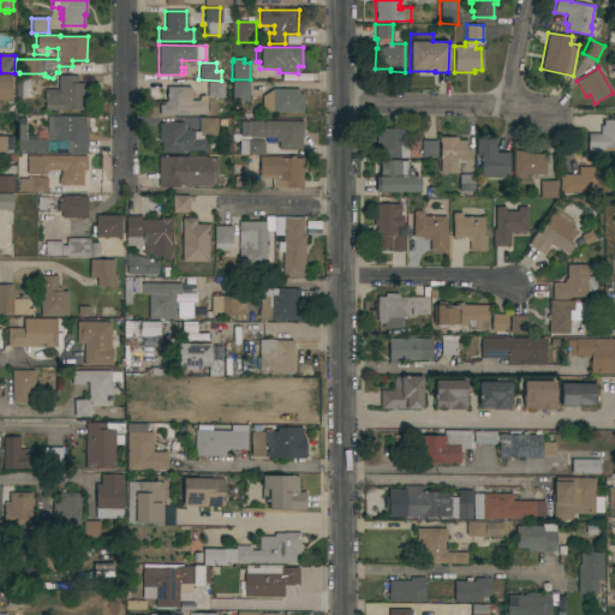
[(0,76),(12,76),(12,101),(0,101),(0,76)]
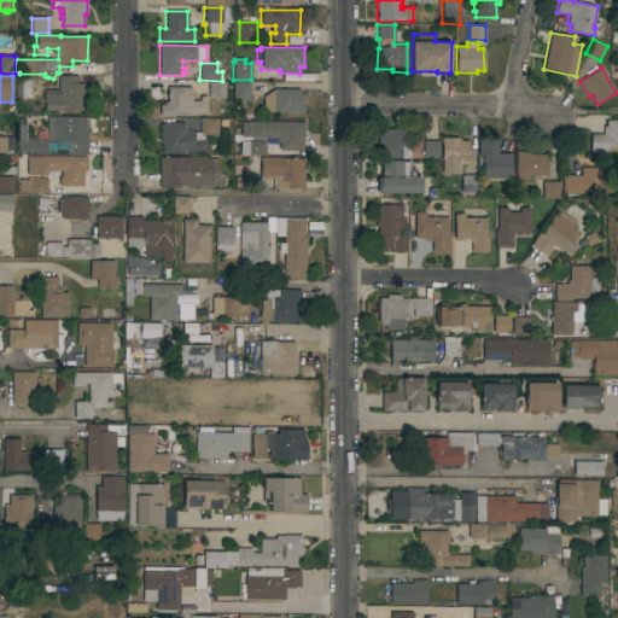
[(83,111),(45,111),(45,99),(16,98),(16,80),(30,80),(29,91),(58,91),(58,76),(77,76),(77,85),(83,85),(83,111)]
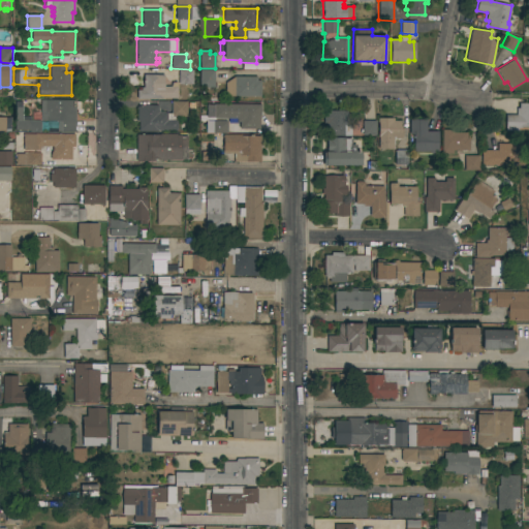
[(199,69),(214,70),(214,87),(199,87),(199,69)]
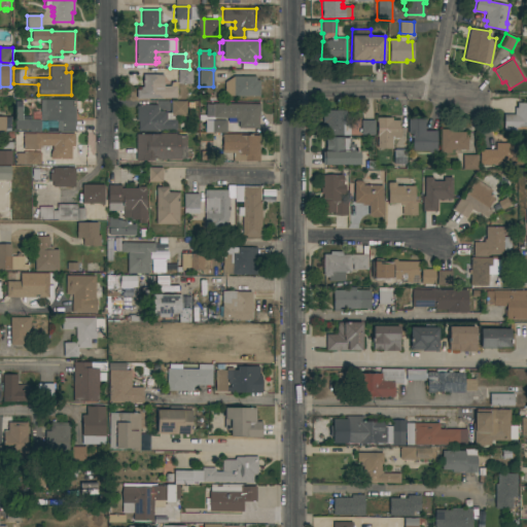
[(191,70),(191,83),(178,83),(178,70),(191,70)]
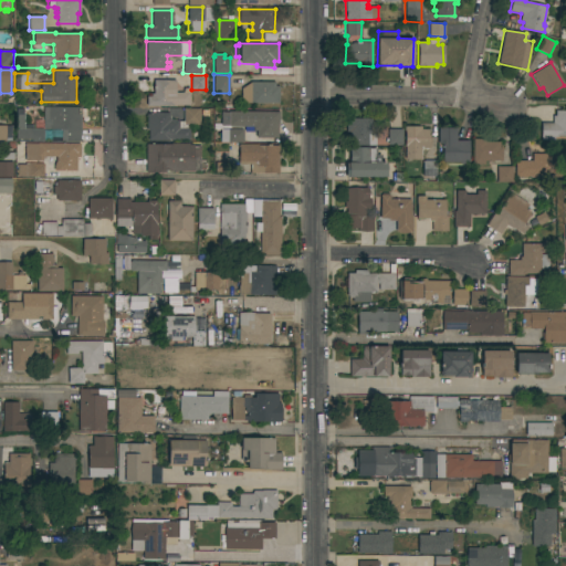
[(175,106),(146,106),(146,96),(149,96),(149,94),(152,94),(152,80),(175,80),(175,93),(189,93),(189,105),(175,105),(175,106)]
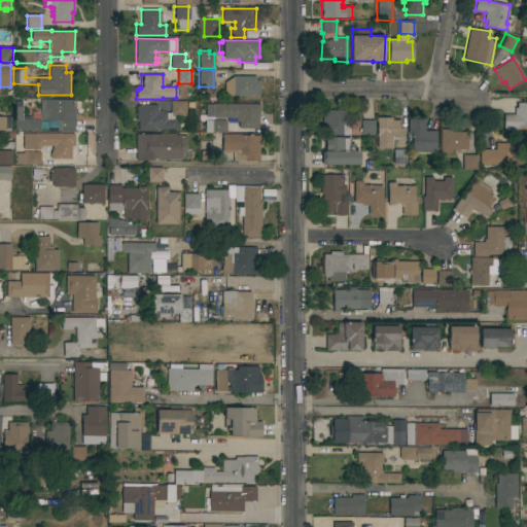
[(255,76),(255,80),(259,80),(259,96),(224,96),(224,82),(234,76),(255,76)]
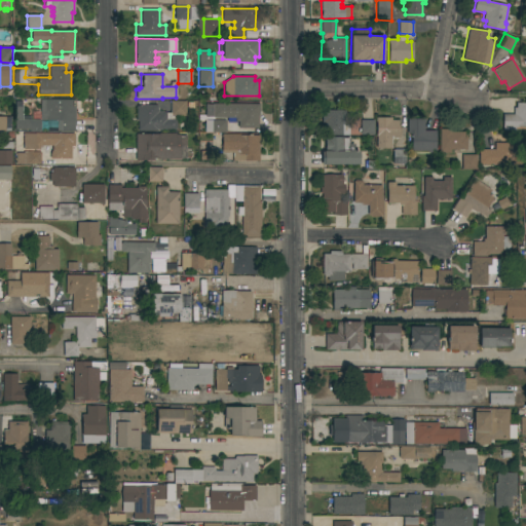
[(39,120),(39,119),(40,100),(44,100),(44,99),(75,100),(75,132),(61,132),(61,120),(45,120),(39,120)]
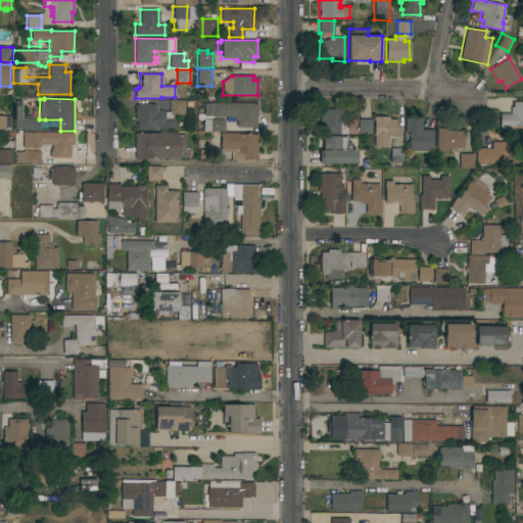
[(39,130),(30,130),(30,129),(13,129),(14,100),(20,100),(20,105),(21,105),(21,115),(30,115),(30,119),(39,119),(39,120),(41,120),(41,130),(39,130)]
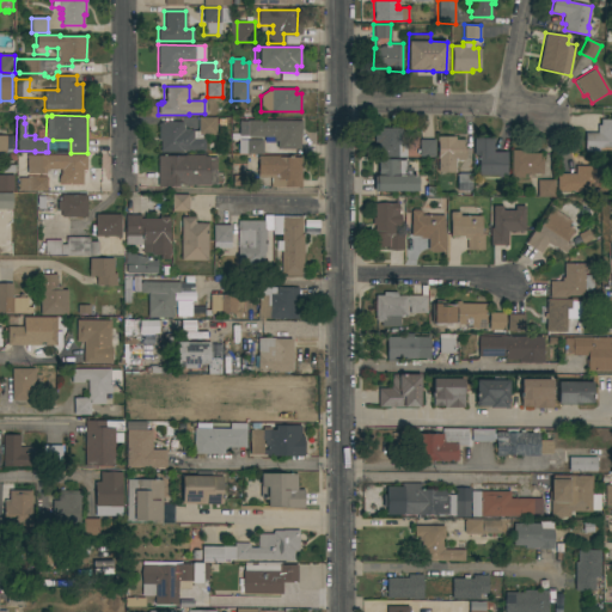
[(160,141),(158,141),(158,123),(160,123),(160,122),(182,122),(183,128),(184,128),(184,129),(189,129),(189,130),(193,130),(193,132),(199,132),(197,117),(215,117),(215,134),(202,135),(203,139),(204,139),(204,151),(160,152),(160,141)]
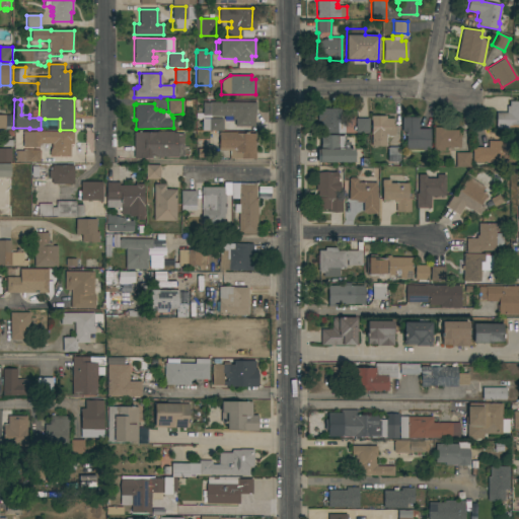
[(518,125),(508,125),(508,129),(496,129),(496,113),(506,113),(507,106),(509,106),(509,101),(518,101),(518,125)]
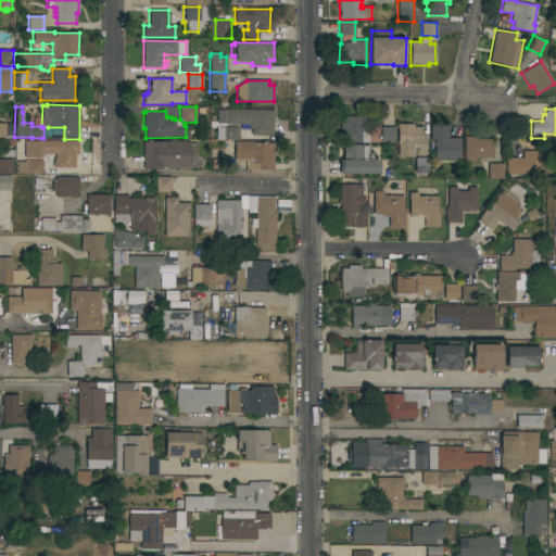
[(224,110),(272,110),(272,124),(270,124),(270,137),(250,136),(250,129),(245,129),(245,126),(224,125),(224,110)]
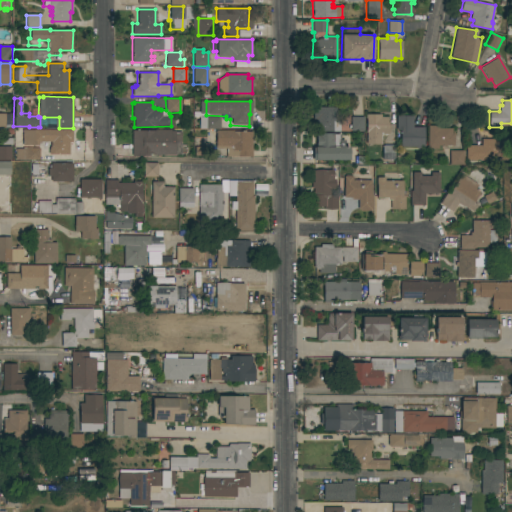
[(336,107),(336,122),(339,122),(339,132),(316,132),(316,119),(313,119),(313,107),(336,107)]
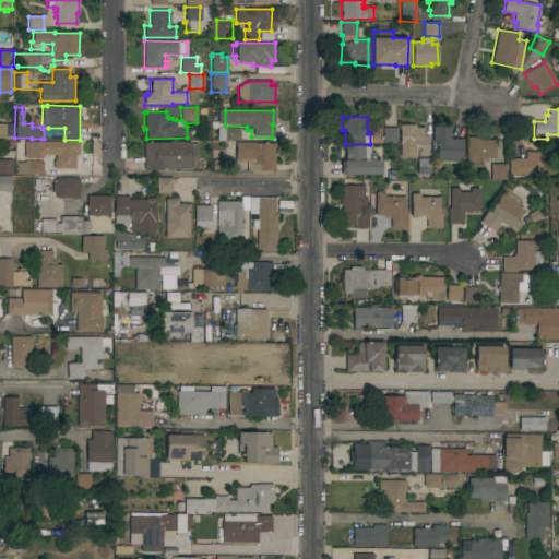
[(0,123),(11,125),(11,140),(4,139),(0,138),(0,123)]
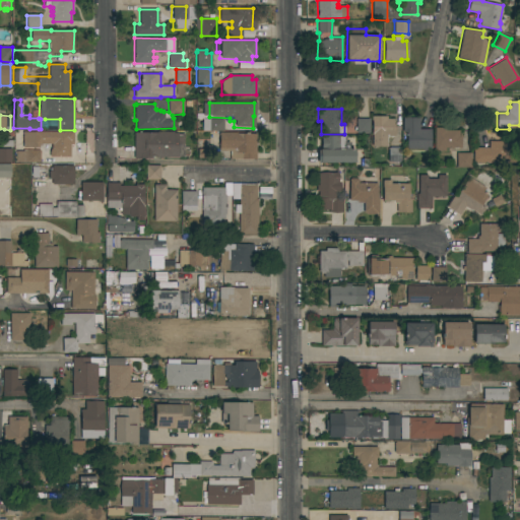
[(372,134),(372,116),(386,116),(386,119),(394,119),(394,127),(395,127),(395,134),(372,134)]
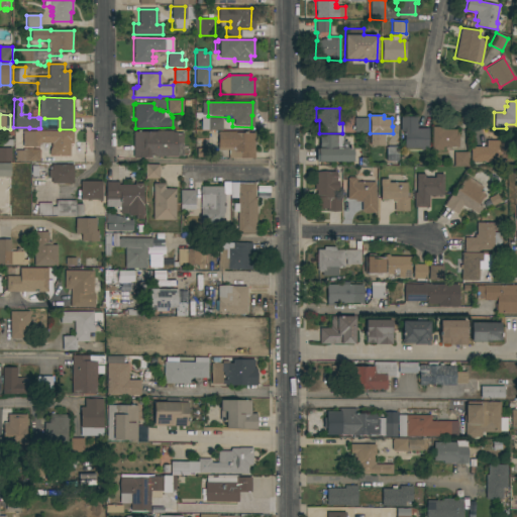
[(400,117),(416,117),(416,128),(428,128),(427,148),(404,148),(404,131),(400,131),(400,117)]
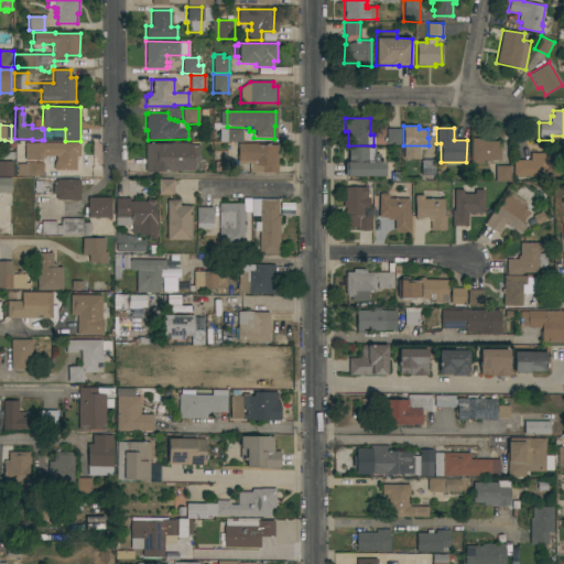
[(226,142),(226,129),(240,129),(240,142),(226,142)]
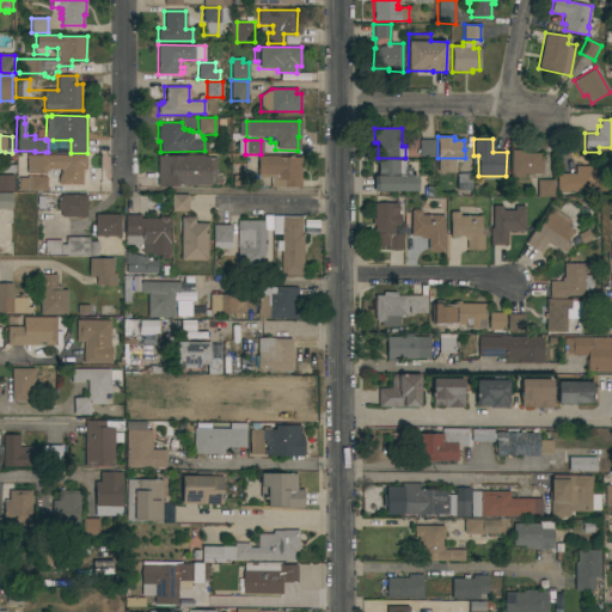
[(434,157),(420,157),(420,140),(434,140),(434,157)]
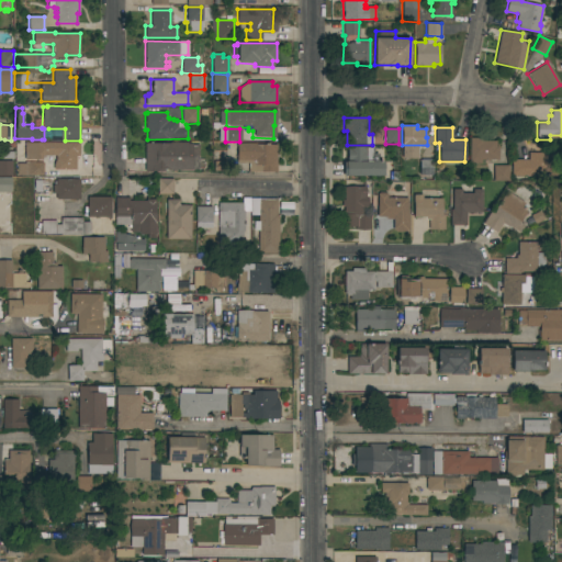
[(469,137),(482,138),(482,141),(495,141),(495,147),(498,147),(498,160),(480,159),(480,163),(469,163),(469,137)]
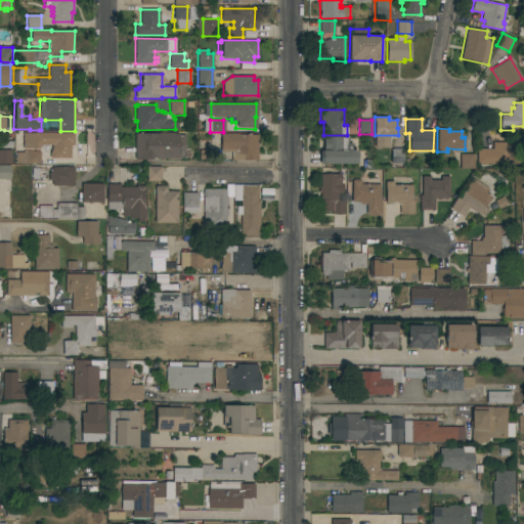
[(35,133),(74,133),(74,146),(71,146),(71,158),(52,158),(52,154),(40,154),(40,165),(27,165),(27,151),(32,151),(35,145),(35,133)]
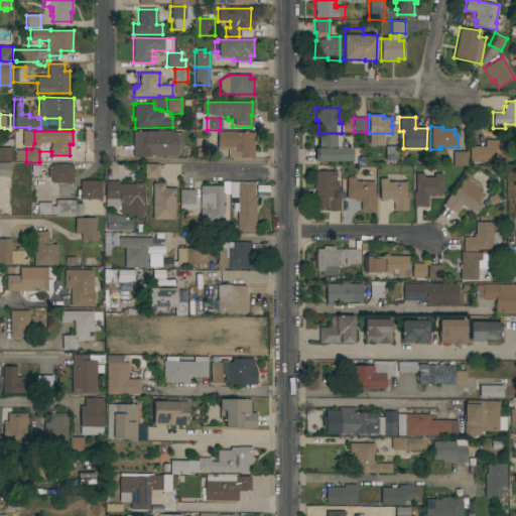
[(156,132),(156,131),(171,131),(171,132),(176,132),(176,133),(182,133),(182,143),(176,143),(176,156),(156,156),(156,155),(151,155),(151,157),(133,157),(133,132),(156,132)]
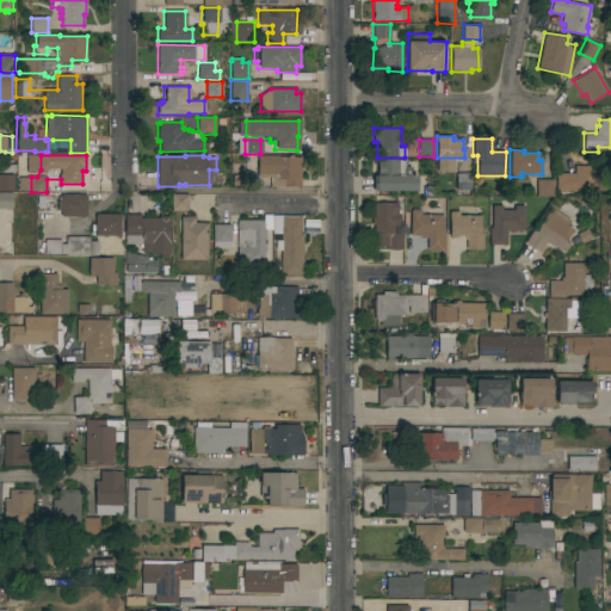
[(301,186),(270,186),(270,177),(258,177),(258,155),(278,155),(278,158),(301,158),(301,186)]
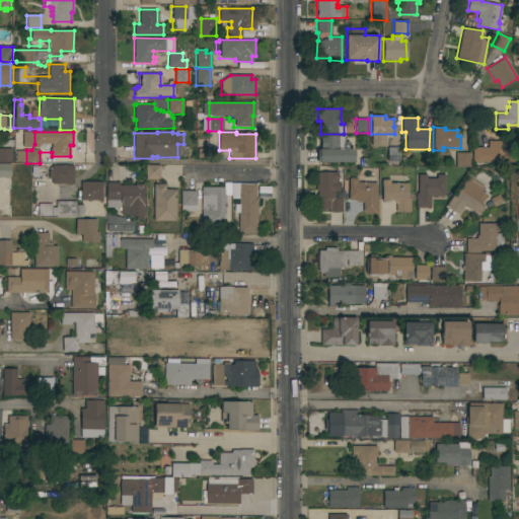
[(474,146),(475,134),(487,135),(487,147),(474,146)]
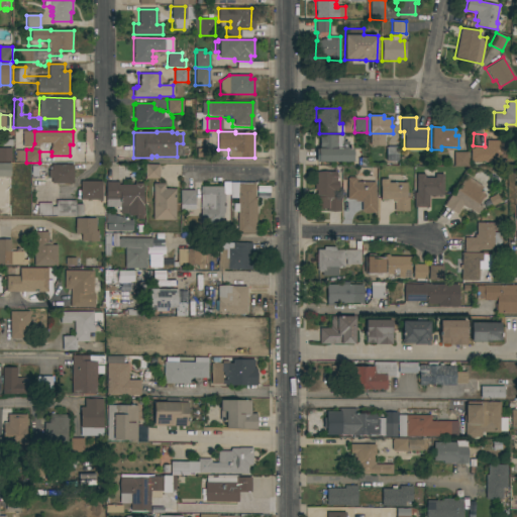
[(316,162),(316,148),(319,148),(319,134),(335,134),(335,135),(343,135),(343,141),(348,141),(348,148),(352,148),(352,162),(316,162)]
